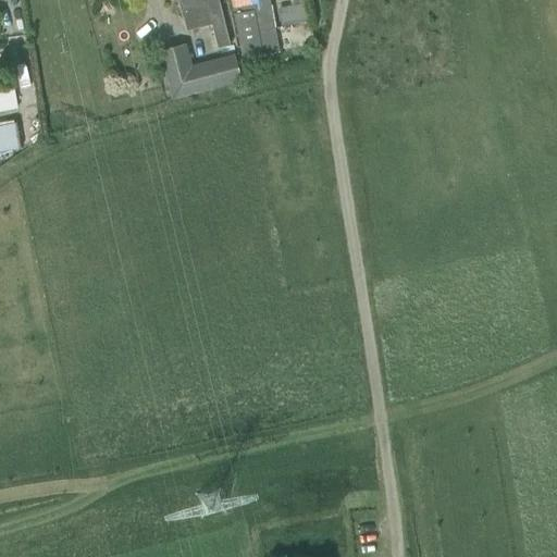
[(219,0),(177,0),(186,33),(212,26),(219,51),(231,48),(219,0)]
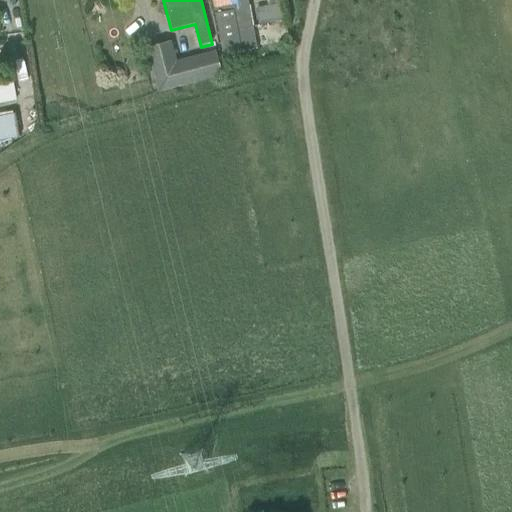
[(210,0),(221,56),(241,53),(237,34),(239,34),(239,33),(254,30),(248,0),(210,0)]
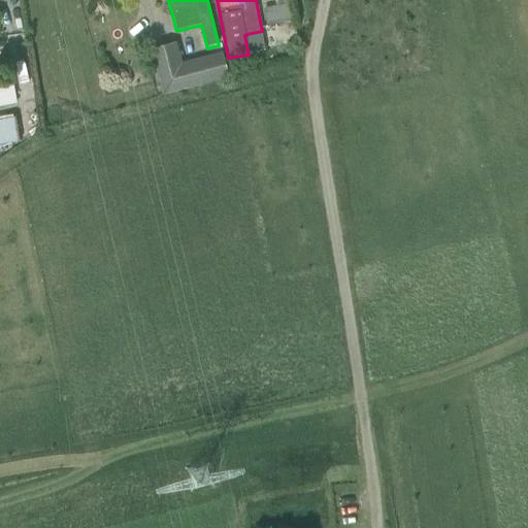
[(176,42),(152,50),(163,95),(230,77),(223,52),(180,62),(176,42)]
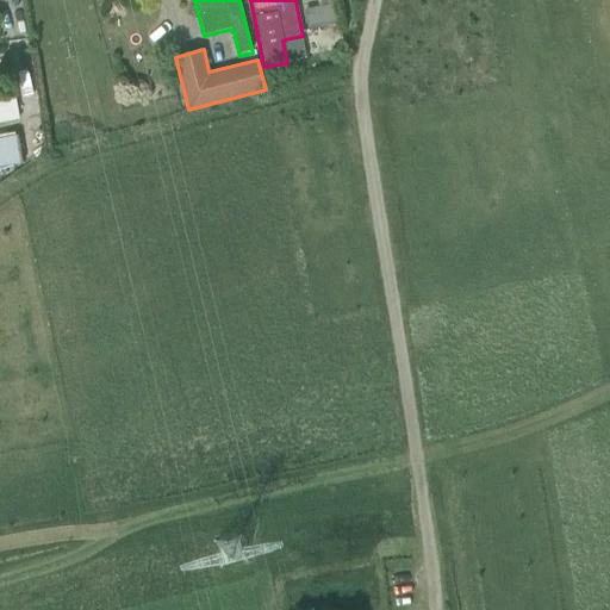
[(26,125),(29,155),(42,153),(38,124),(26,125)]
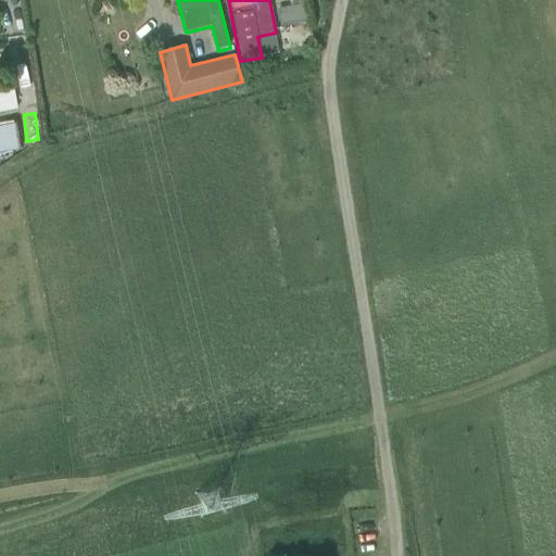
[(0,151),(22,150),(19,121),(0,123),(0,151)]
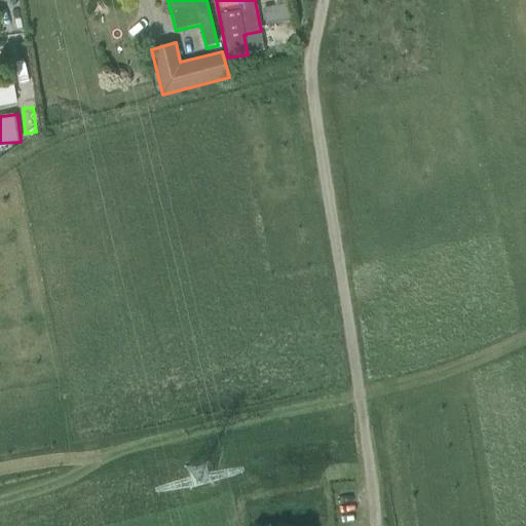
All buildings are outlined.
